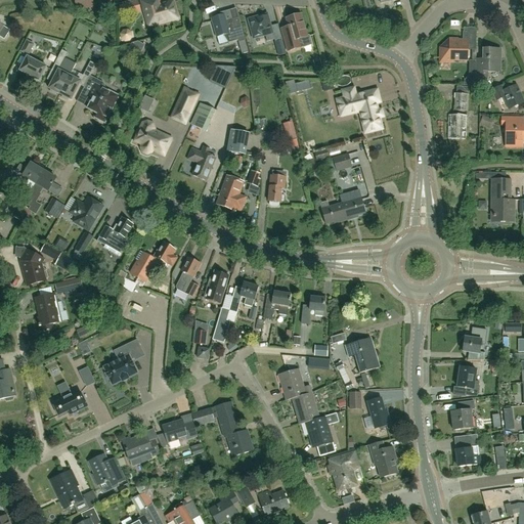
[(122,18),(141,12),(138,0),(119,6),(122,18)]
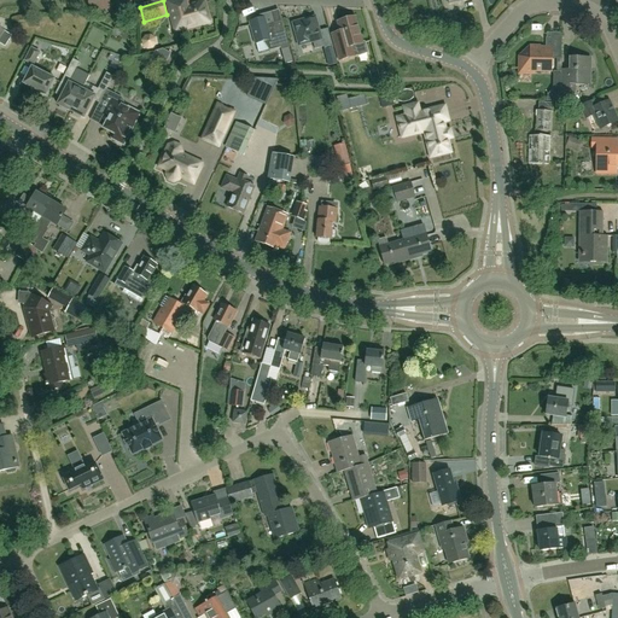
[(175,0),(167,3),(174,30),(184,27),(185,29),(209,22),(204,3),(187,6),(185,0),(175,0)]
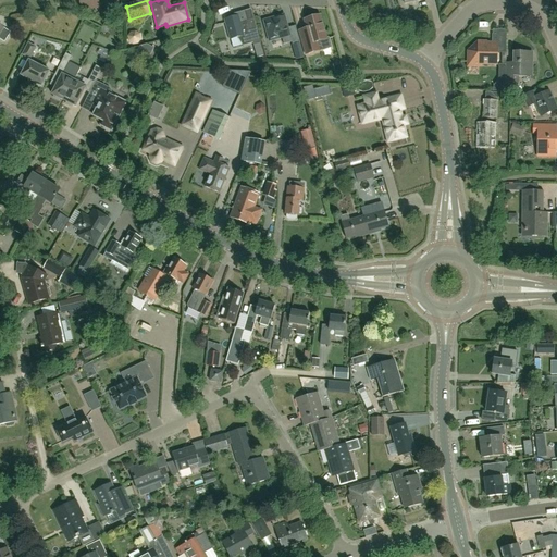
[(240,23),(237,13),(233,14),(234,17),(224,20),(230,39),(240,37),(243,46),(254,42),(251,34),(257,33),(254,20),(240,23)]
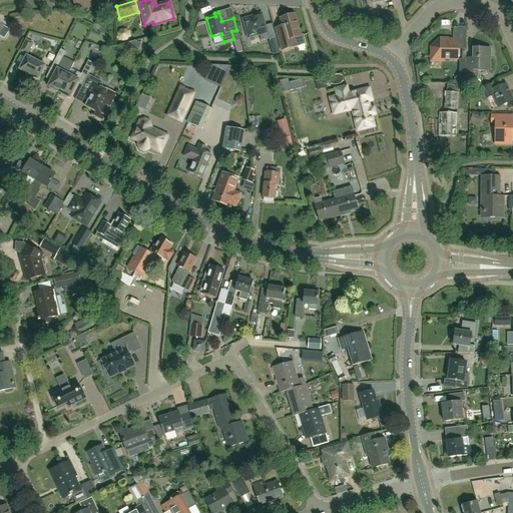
[(269,41),(276,39),(272,24),(265,26),(262,14),(242,19),(247,38),(260,35),(261,41),(269,39),(269,41)]
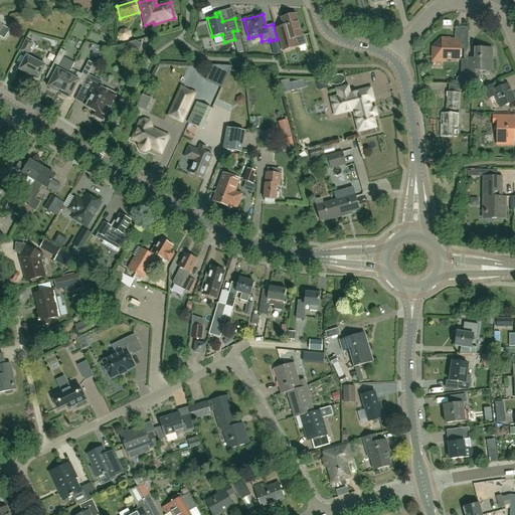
[(280,38),(283,50),(295,47),(293,39),(302,36),(296,15),(282,19),(287,37),(280,38)]
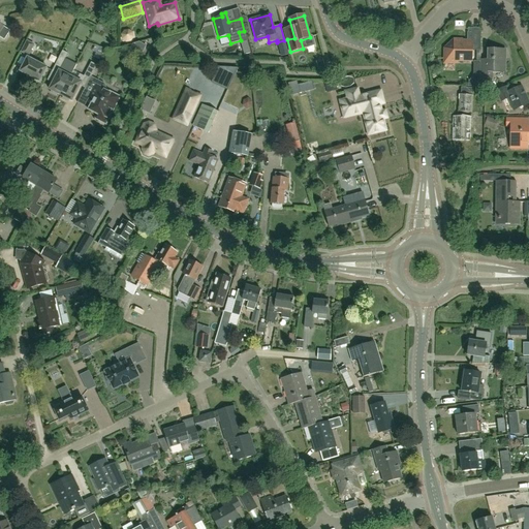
[(0,24),(0,37),(4,39),(9,31),(3,27),(0,24)]
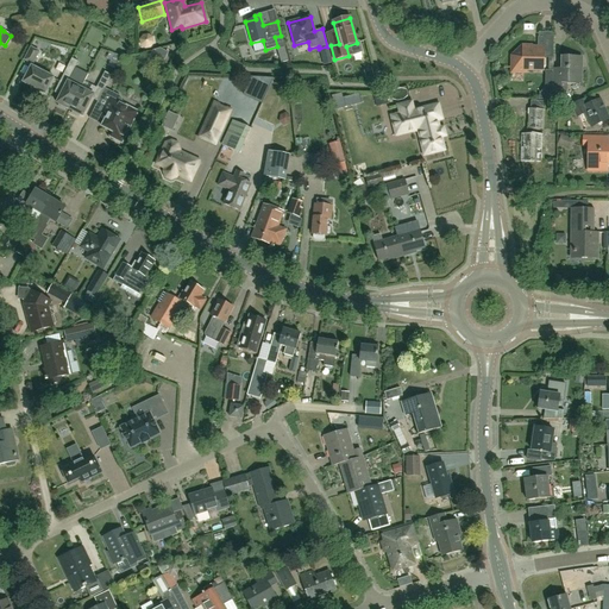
[(554,58),(554,35),(542,33),(542,50),(540,50),(537,52),(533,48),(523,46),(514,56),(513,73),(523,73),(527,70),(527,69),(544,69),(544,58),(554,58)]
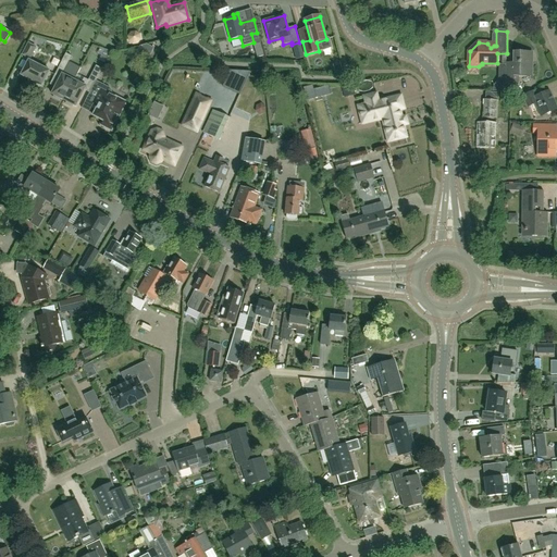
[(36,47),(28,44),(23,54),(29,59),(36,47)]
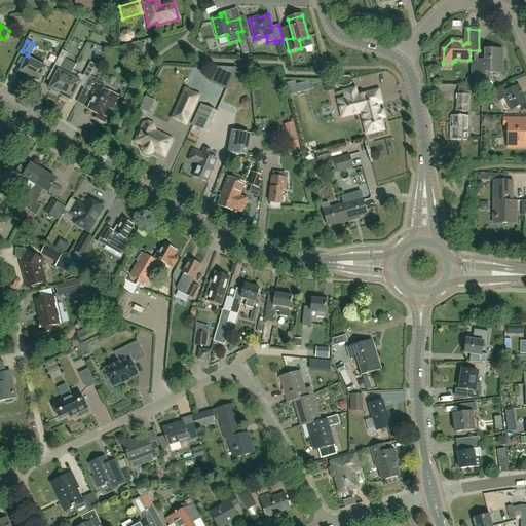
[(66,67),(62,65),(68,53),(63,50),(47,80),(52,83),(49,89),(60,95),(70,76),(63,73),(66,67)]
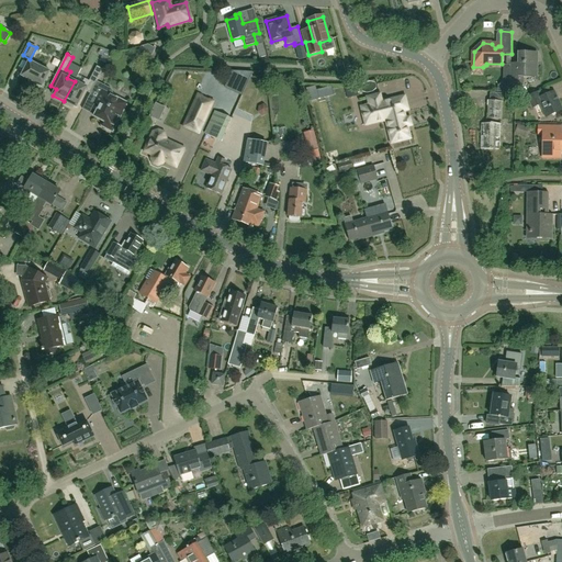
[(538,77),(538,54),(519,54),(518,69),(510,69),(510,85),(524,85),(524,76),(538,77)]
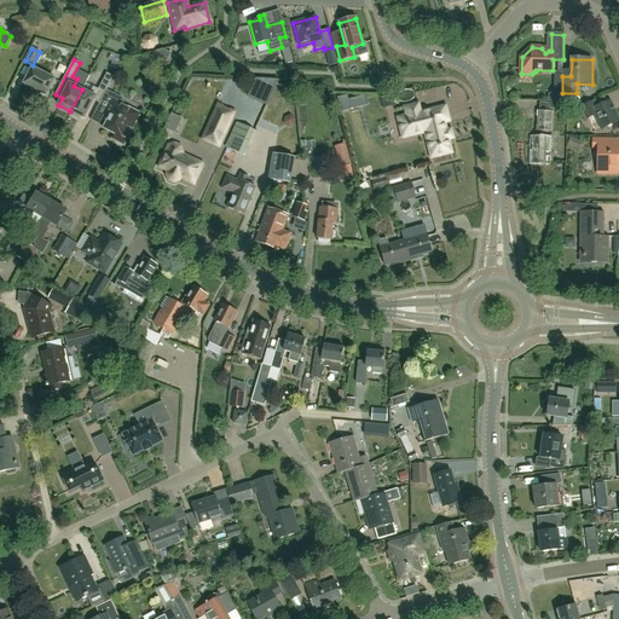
[(46,96),(55,79),(32,68),(23,84),(46,96)]
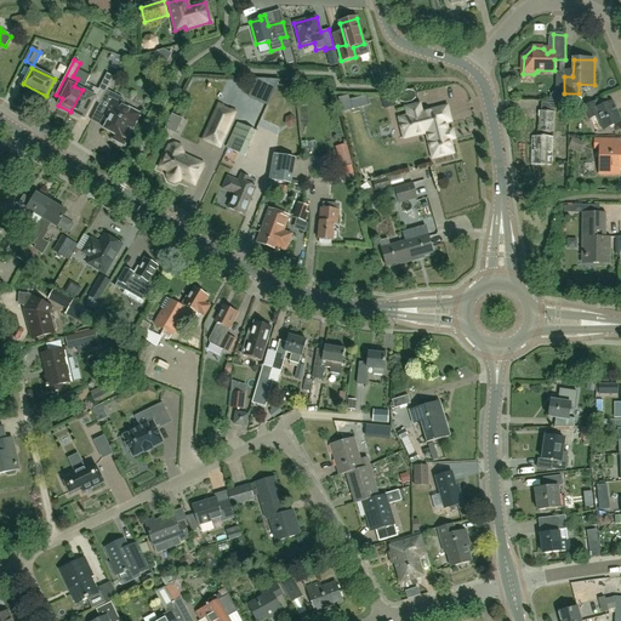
[(90,93),(83,90),(70,112),(84,119),(93,101),(100,104),(114,77),(107,73),(98,90),(93,87),(90,93)]
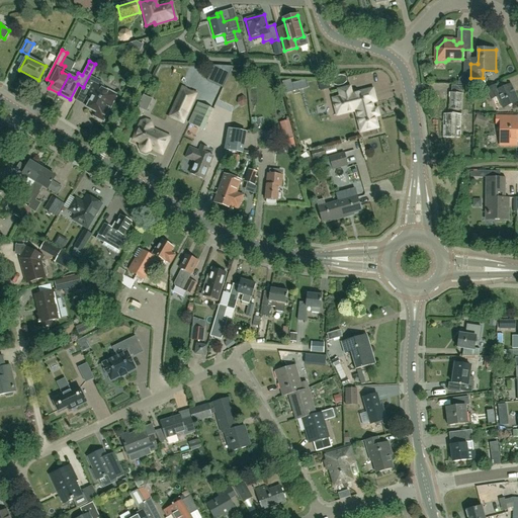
[(87,107),(86,108),(96,113),(94,116),(102,121),(106,114),(107,114),(117,95),(103,88),(102,83),(90,77),(90,76),(89,75),(83,87),(76,101),(87,107)]
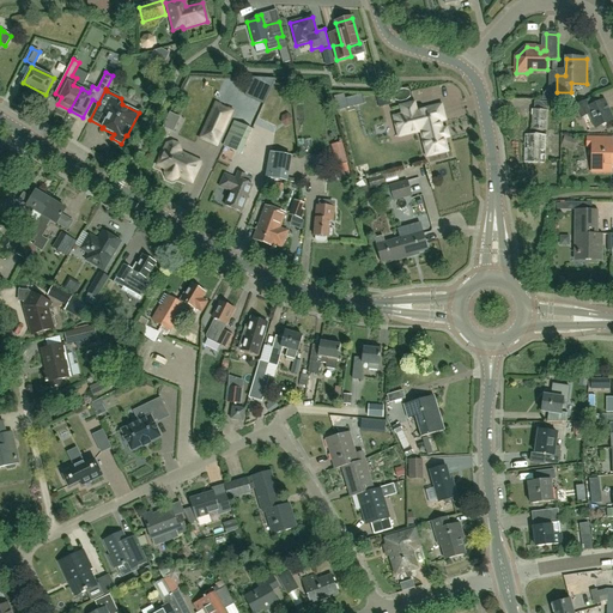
[(557,89),(548,89),(544,93),(542,93),(542,101),(550,101),(556,101),(557,89)]
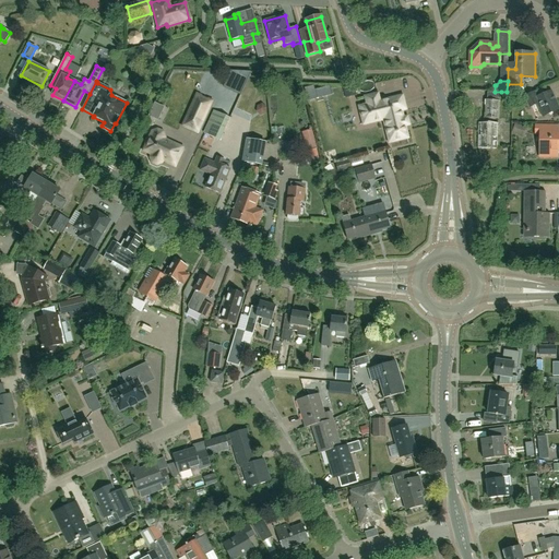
[(330,86),(314,90),(313,85),(305,88),(308,100),(318,98),(332,94),(330,86)]
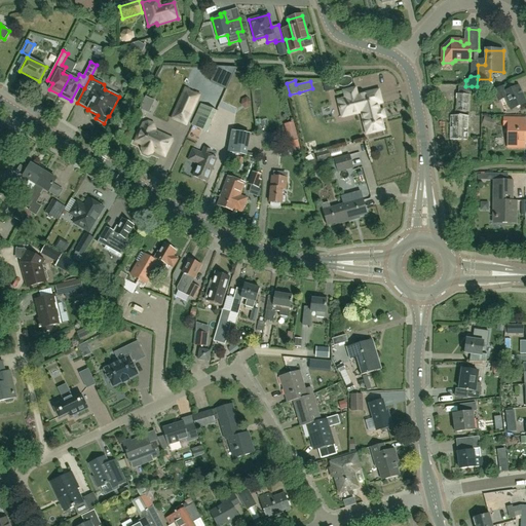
[(335,90),(333,81),(323,84),(325,92),(335,90)]
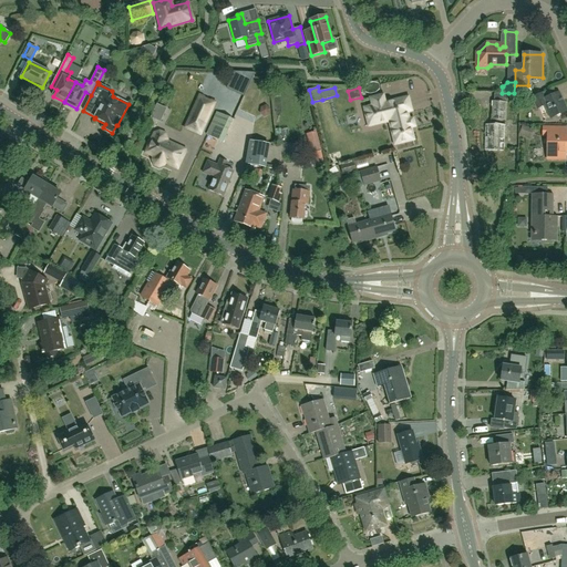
[(550,119),(566,111),(559,93),(546,100),(543,93),(532,99),(536,110),(545,105),(550,119)]
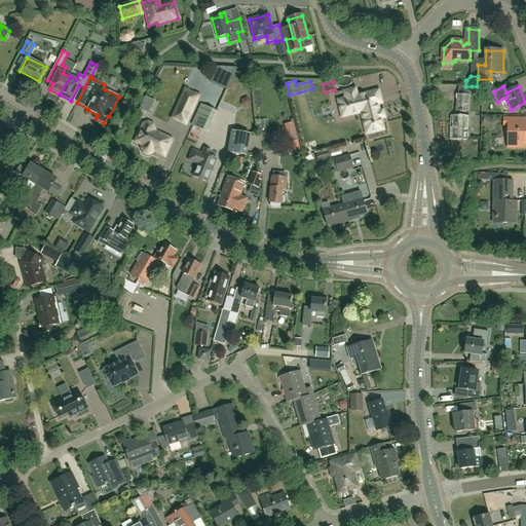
[(384,107),(380,108),(379,104),(383,103),(379,90),(368,94),(358,97),(355,89),(344,91),(346,99),(339,101),(343,117),(362,112),(364,118),(368,135),(373,134),(384,130),(382,120),(381,118),(386,117),(384,107)]
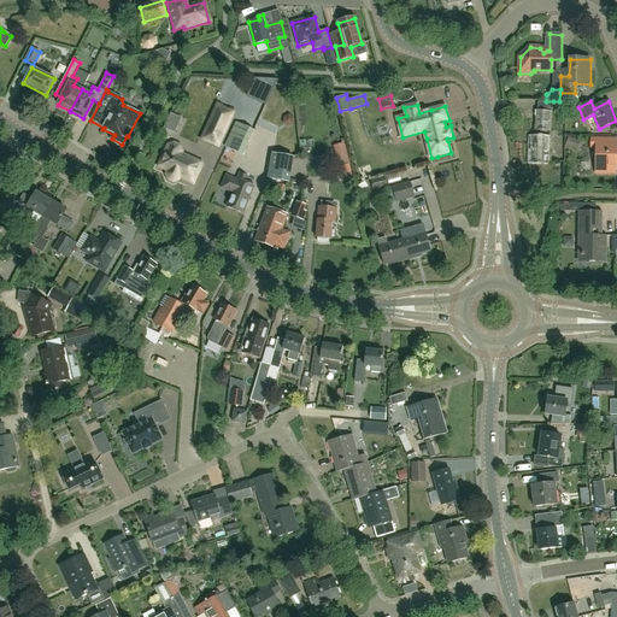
[(550,131),(551,112),(536,111),(535,130),(550,131)]
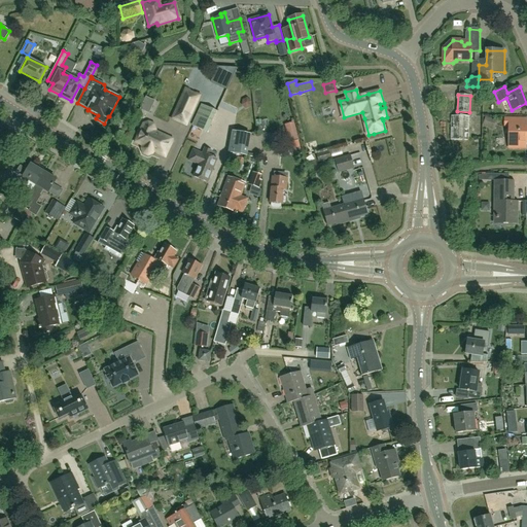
[(148,114),(154,102),(146,98),(140,110),(148,114)]
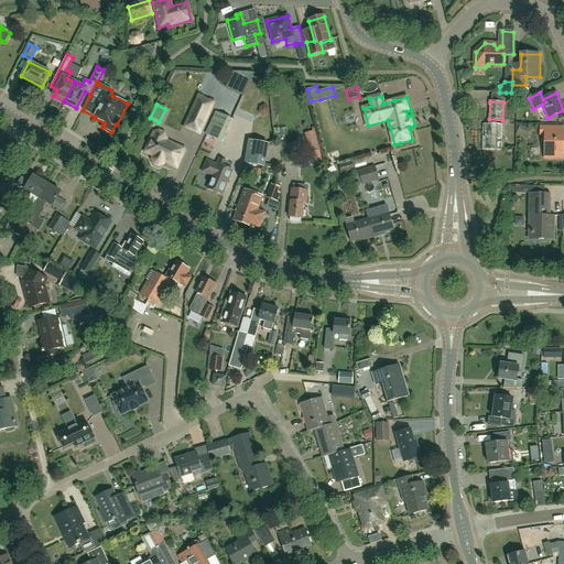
[(215,112),(205,134),(221,142),(235,112),(221,106),(218,114),(215,112)]
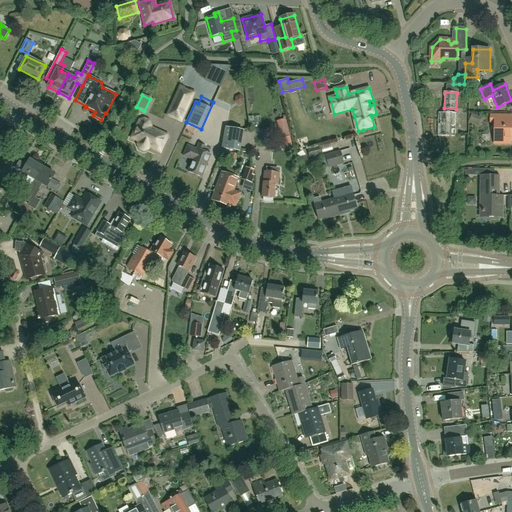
[(180,121),(188,105),(175,99),(168,115),(180,121)]
